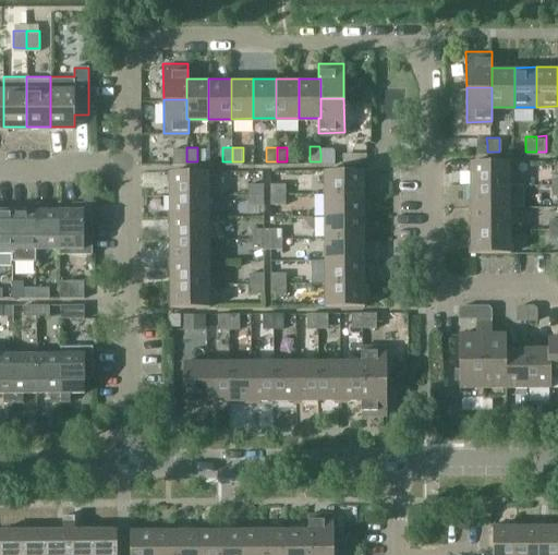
[(471,182),(509,182),(509,159),(471,159),(471,182)]
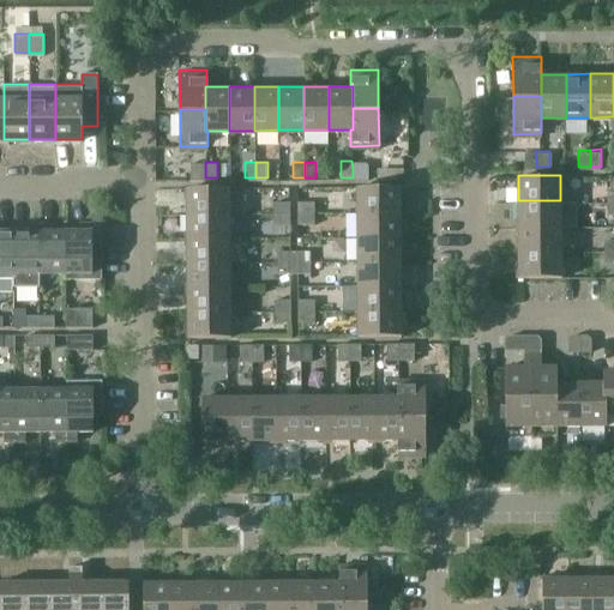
[(186,211),(229,210),(229,185),(186,186),(186,211)]
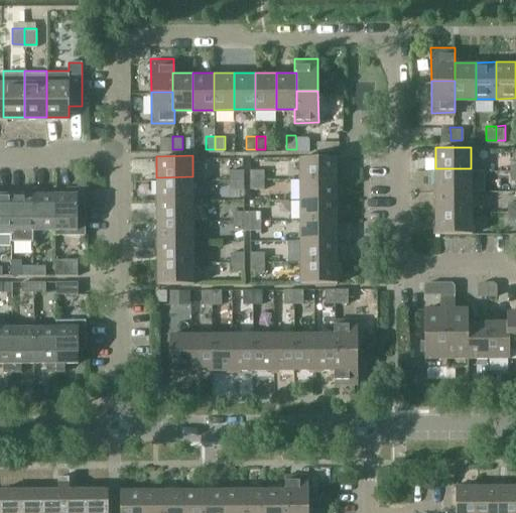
[(299,176),(335,176),(335,155),(299,155),(299,176)]
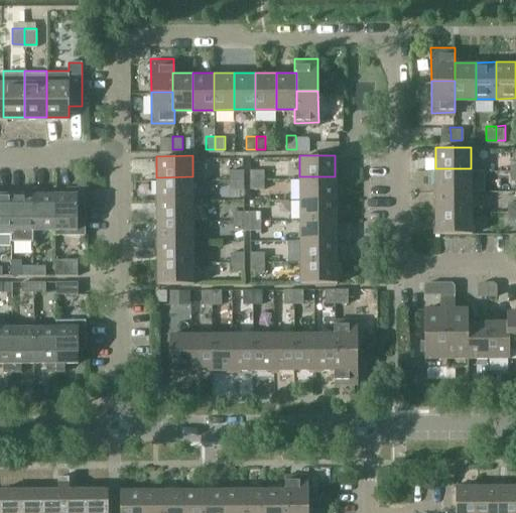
[(230,168),(230,177),(245,177),(245,168),(230,168)]
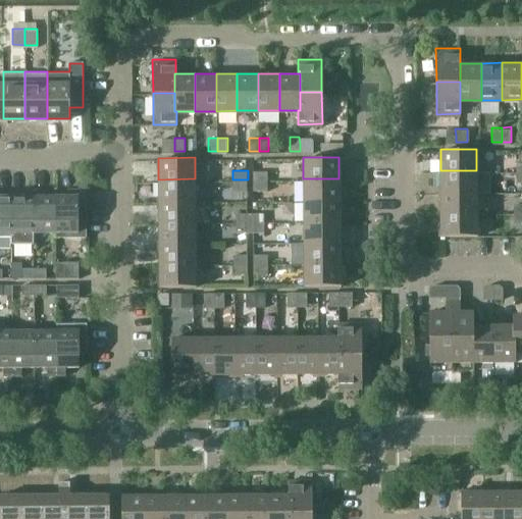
[(254,170),(254,179),(268,179),(268,170),(254,170)]
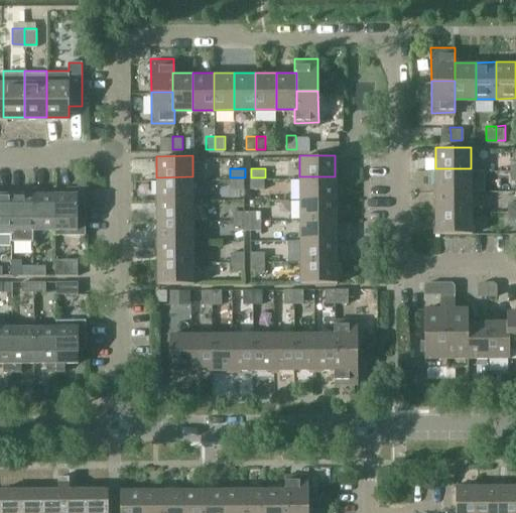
[(471,168),(435,168),(435,189),(471,188),(471,168)]
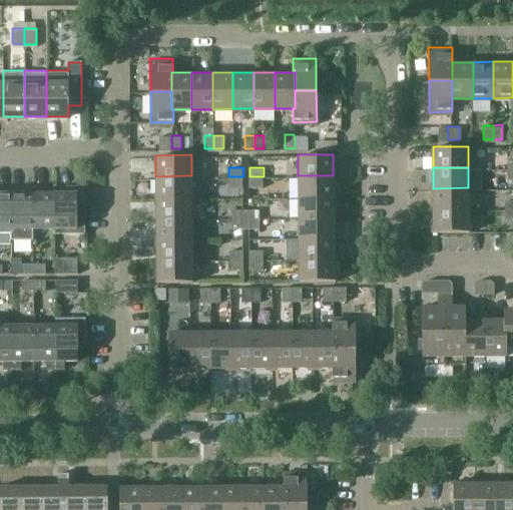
[(155,196),(191,196),(191,175),(155,176),(155,196)]
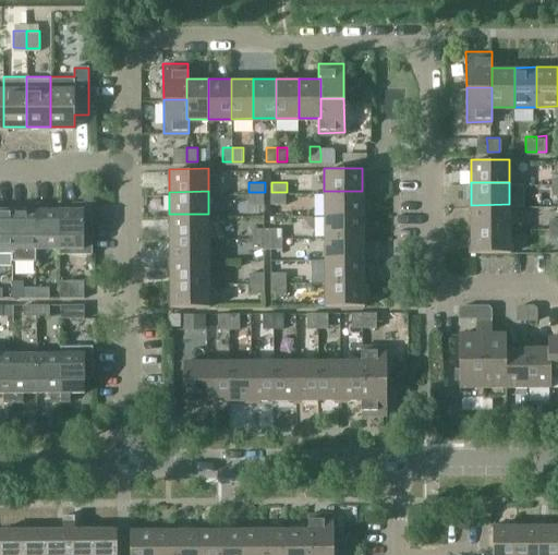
[(362,191),(324,191),(324,214),(362,214),(362,191)]
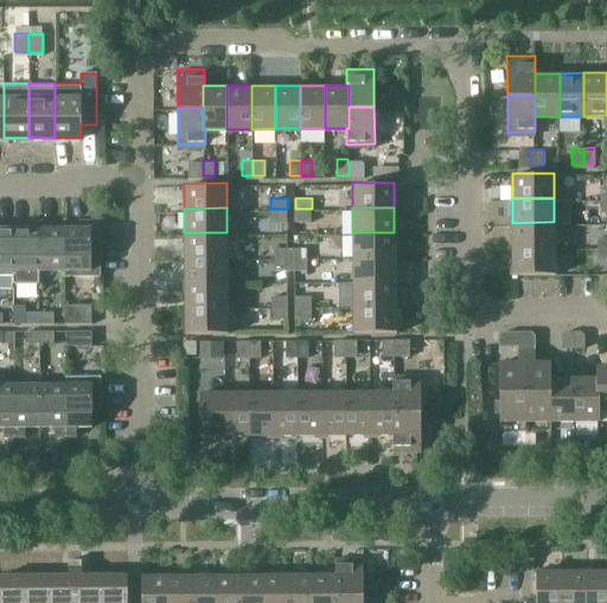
[(270,209),(270,220),(288,220),(288,209),(270,209)]
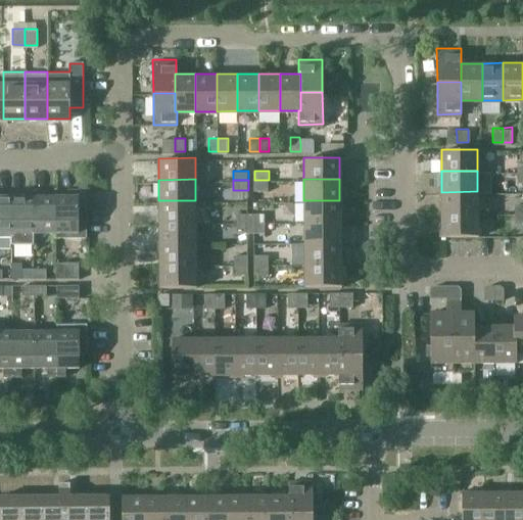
[(254,180),(254,190),(269,190),(269,180),(254,180)]
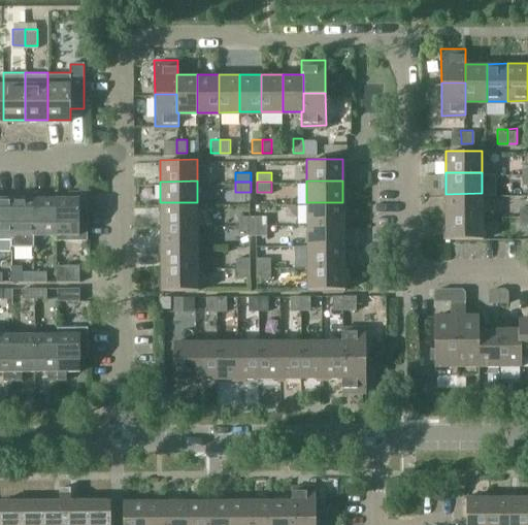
[(34,233),(34,190),(25,190),(25,196),(11,196),(12,233),(34,233)]
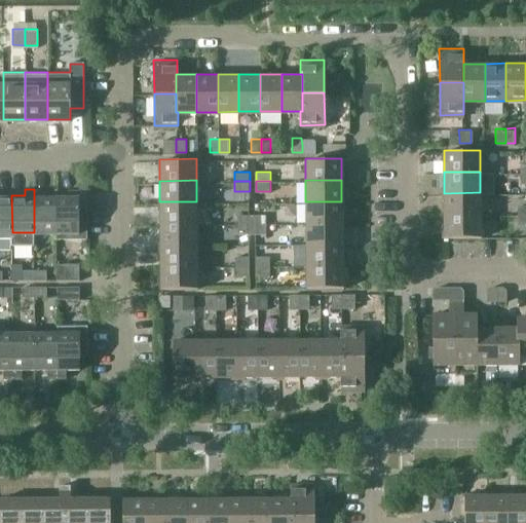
[(34,189),(34,232),(57,232),(58,195),(43,195),(43,189),(34,189)]
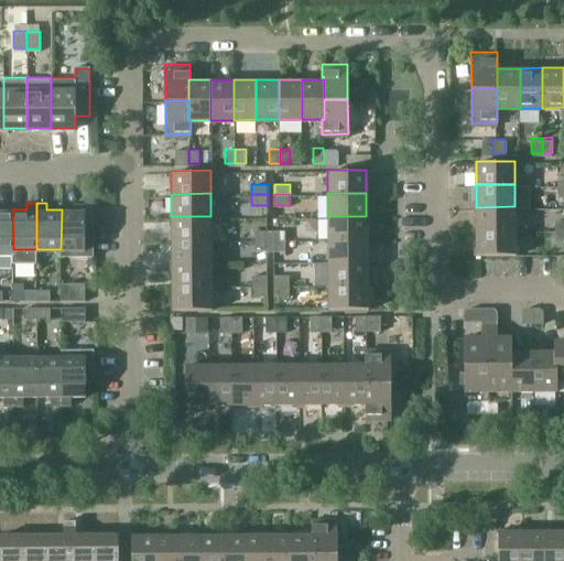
[(62,209),(61,249),(61,255),(89,255),(89,222),(85,222),(85,203),(74,203),(74,209),(62,209)]
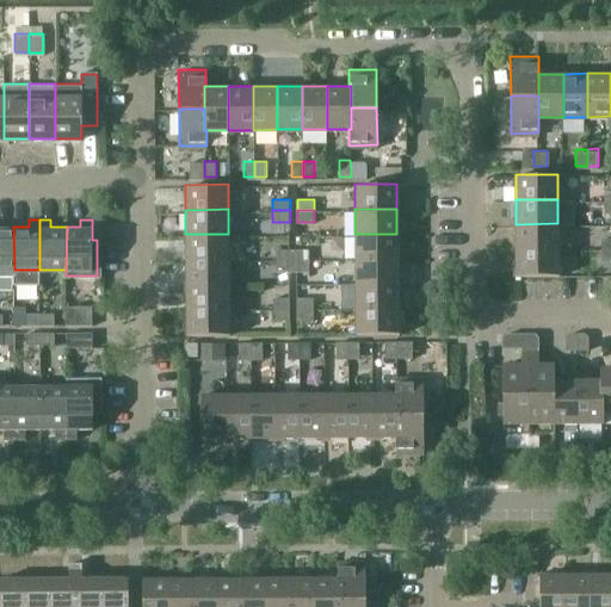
[(557,223),(516,224),(516,248),(557,248),(557,223)]
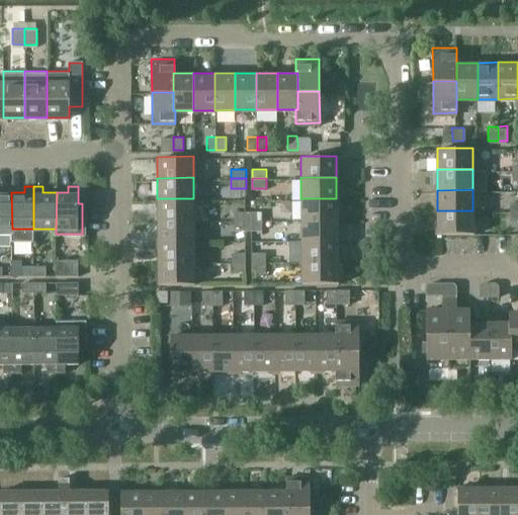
[(0,238),(12,238),(12,229),(11,192),(0,191),(0,238)]
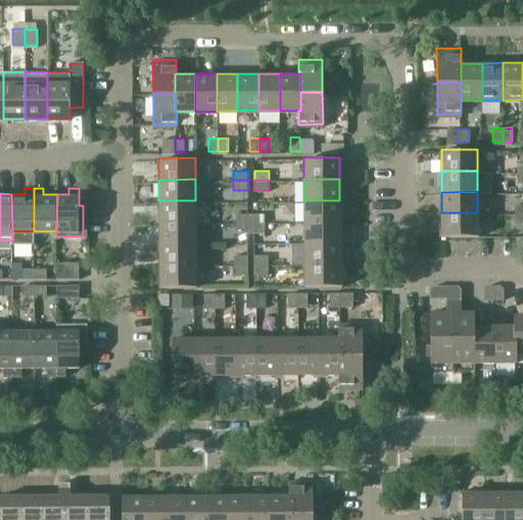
[(159,222),(195,222),(195,200),(158,200),(159,222)]
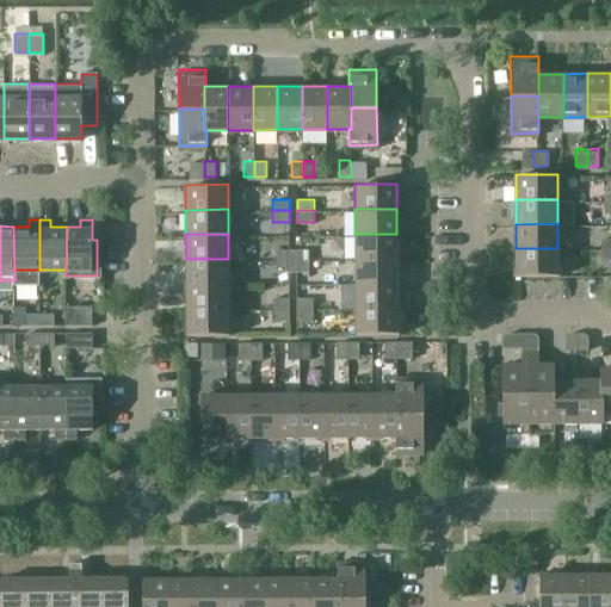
[(396,234),(355,234),(355,258),(396,258),(396,234)]
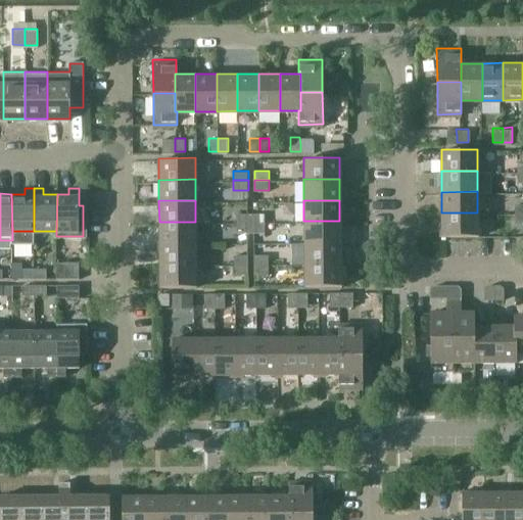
[(515,213),(522,211),(522,201),(514,202),(515,213)]
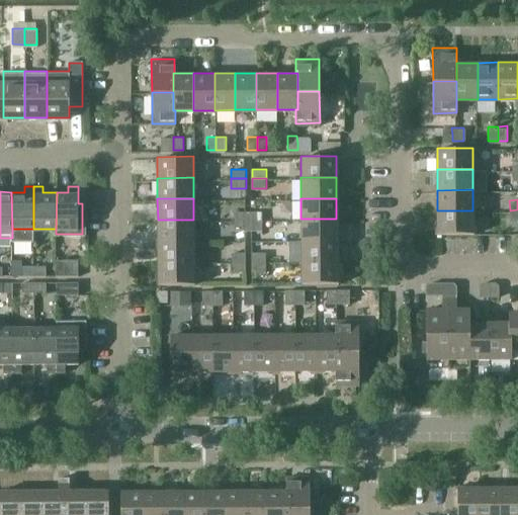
[(234,210),(234,219),(245,219),(245,210),(234,210)]
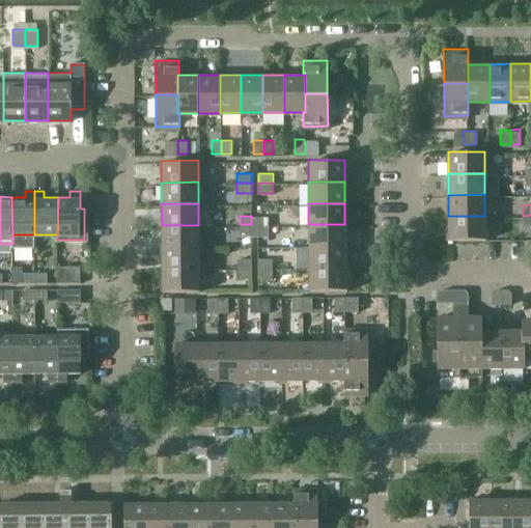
[(258,216),(258,224),(270,224),(270,216),(258,216)]
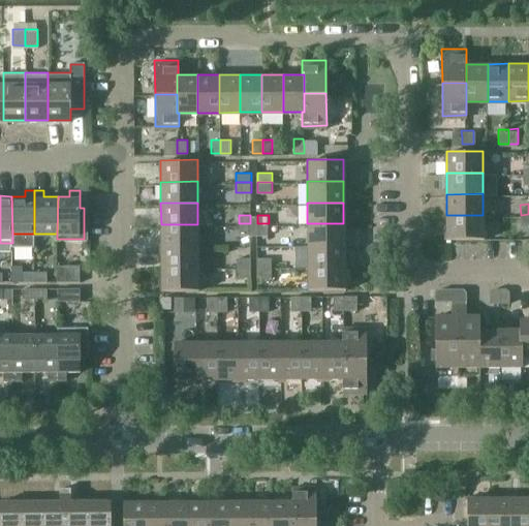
[(483,215),(446,215),(446,237),(483,237),(483,215)]
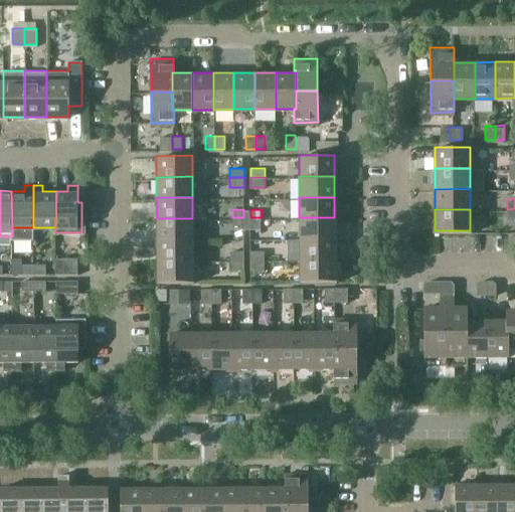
[(232,227),(243,227),(243,217),(232,217),(232,227)]
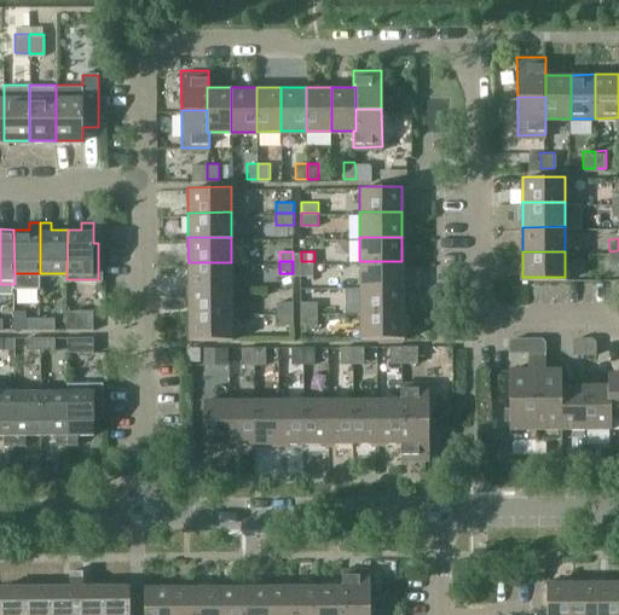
[(301,261),(301,273),(314,273),(314,261),(301,261)]
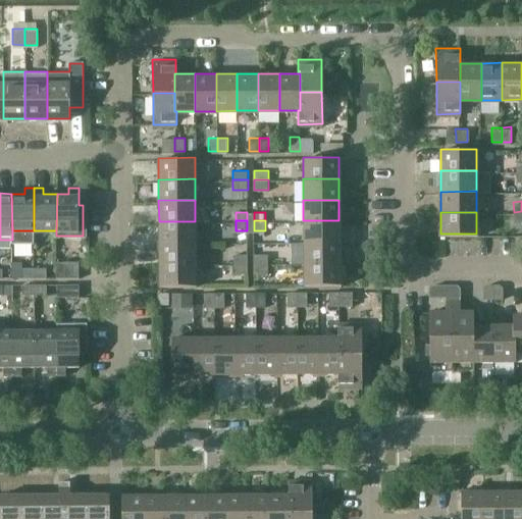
[(338,220),(303,220),(303,242),(338,242),(338,220)]
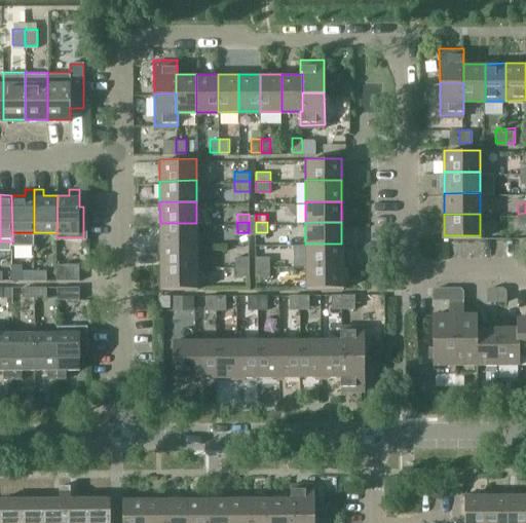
[(160,245),(196,244),(196,223),(160,223),(160,245)]
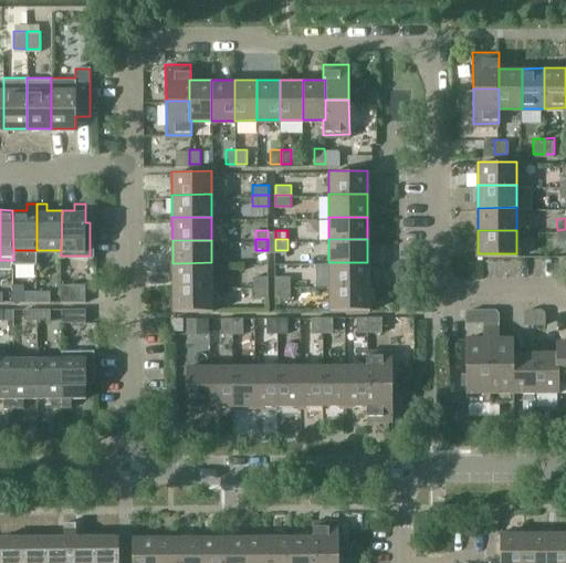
[(173,285),(212,285),(211,262),(173,263),(173,285)]
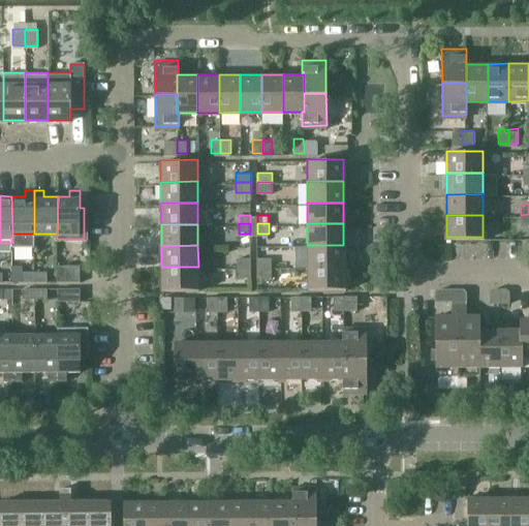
[(343,245),(307,245),(307,266),(344,266),(343,245)]
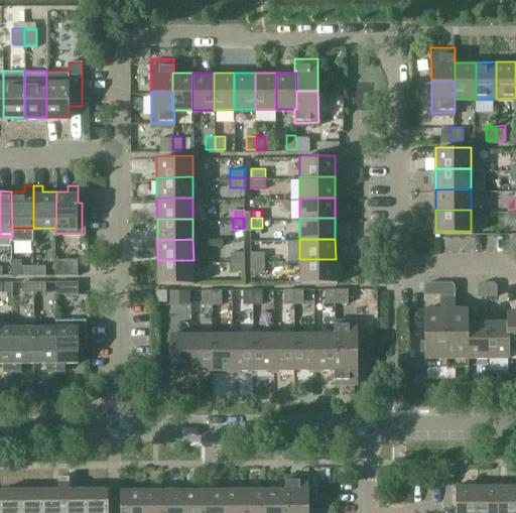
[(230,260),(245,260),(245,250),(230,250),(230,260)]
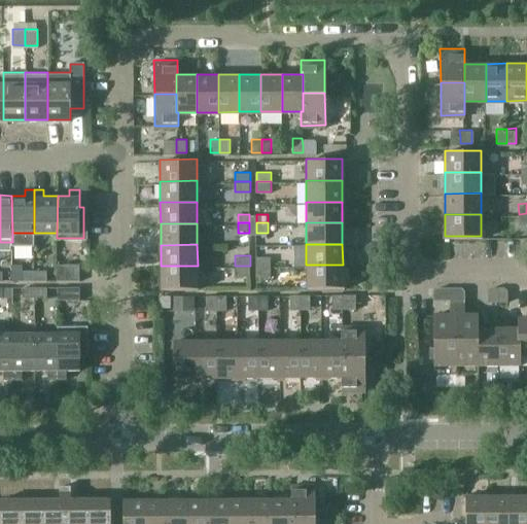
[(256,255),(256,266),(271,266),(271,255),(256,255)]
